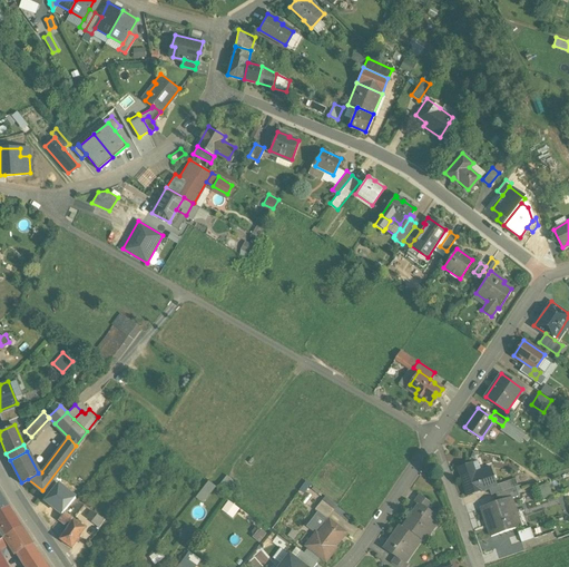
[(468,462),(458,466),(467,494),(468,494),(467,491),(480,488),(480,489),(497,485),(490,466),(471,472),(468,462)]
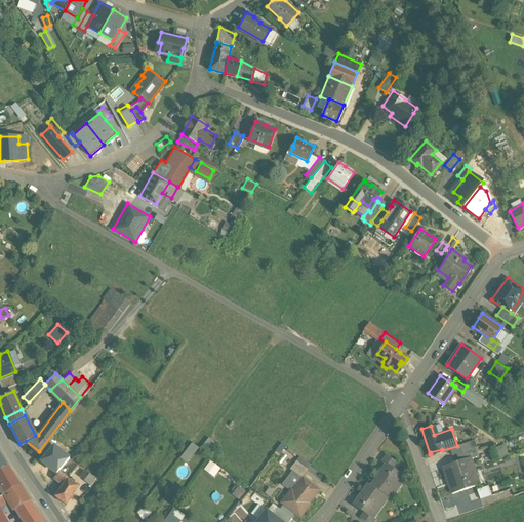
[(475,439),(459,444),(462,450),(473,447),(477,445),(475,439)]
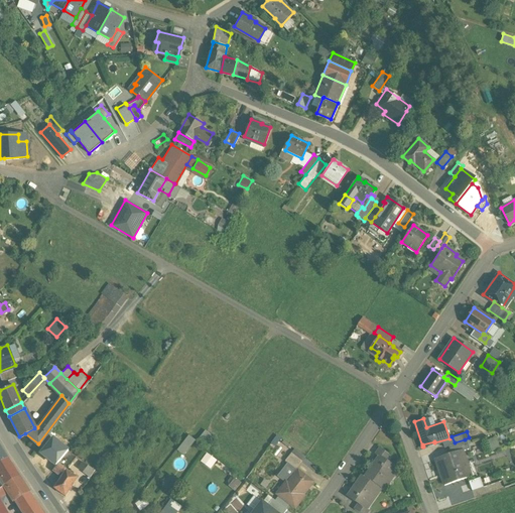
[(184,454),(196,438),(188,433),(177,447),(184,454)]
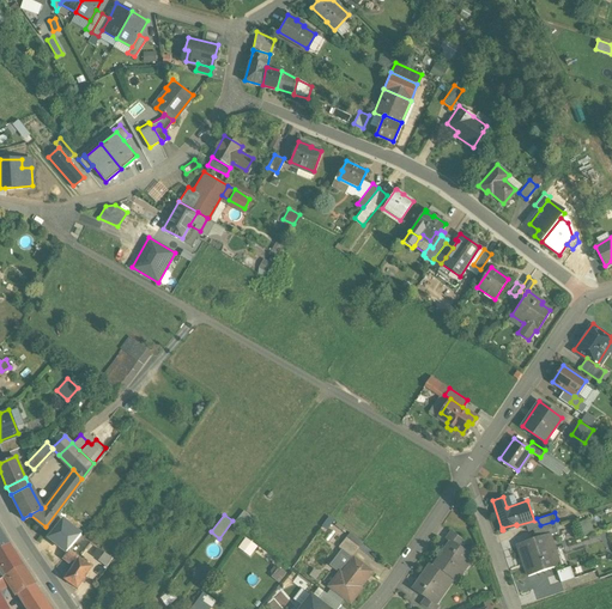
[(49,537),(66,550),(68,548),(80,534),(62,519),(49,537)]
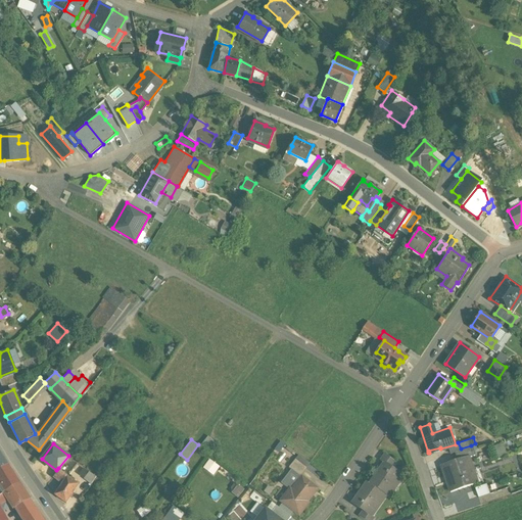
[(461,448),(455,452),(458,459),(469,455),(469,456),(474,454),(472,450),(471,445),(461,448)]
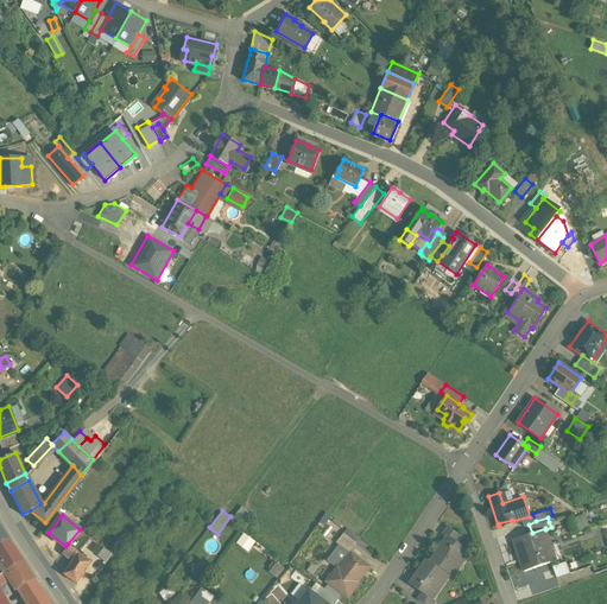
[(459,535),(446,527),(441,534),(444,536),(446,536),(454,542),(459,535)]
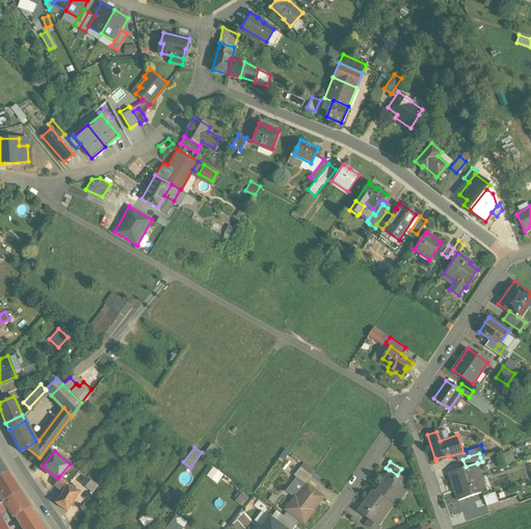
[(466,467),(449,473),(452,482),(454,482),(459,497),(457,498),(458,500),(482,492),(477,477),(481,476),(477,464),(477,463),(466,467)]
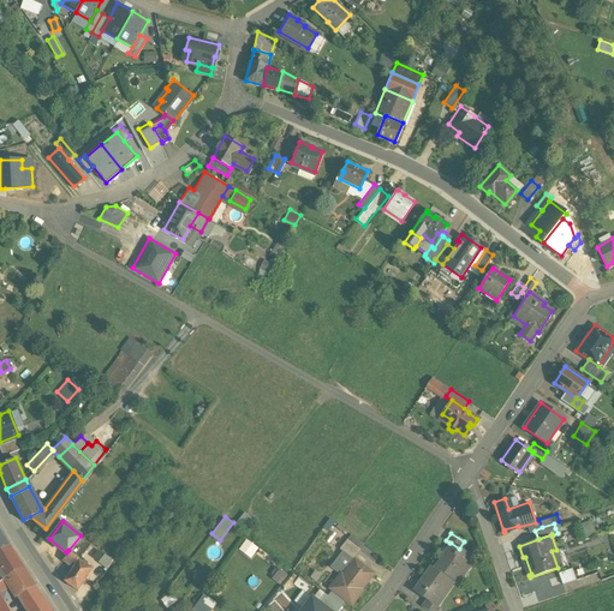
[(81,535),(69,550),(76,556),(88,540),(81,535)]
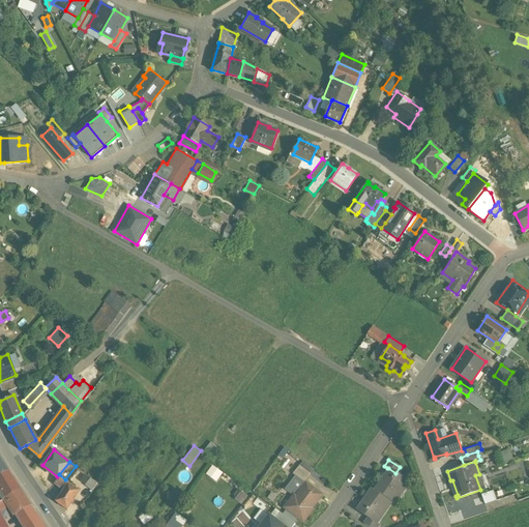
[(211,463),(205,472),(216,479),(223,470),(211,463)]
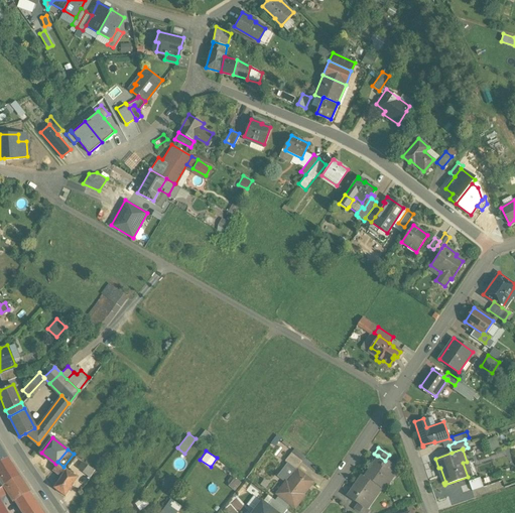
[(300,460),(290,452),(284,460),(286,461),(286,462),(294,468),(300,460)]
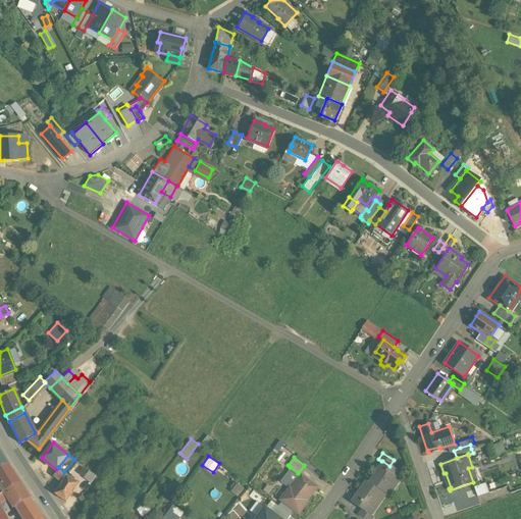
[(381,461),(378,459),(364,479),(365,480),(381,490),(384,492),(399,471),(389,466),(382,461),(381,461)]
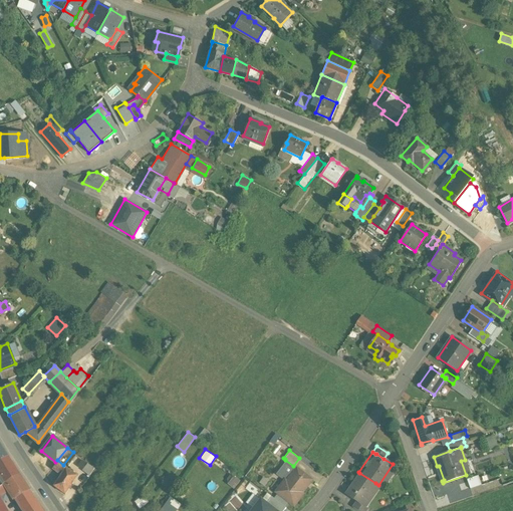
[(7,455),(0,458),(0,474),(4,481),(19,473),(7,455)]
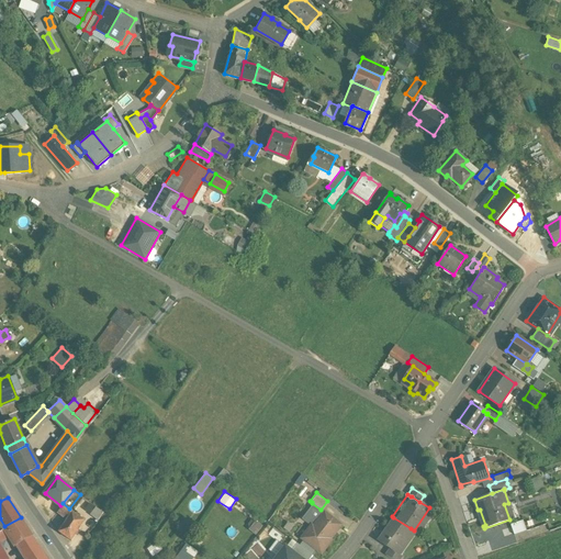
[(513,501),(508,503),(504,504),(509,520),(514,518),(513,517),(517,516),(513,501)]
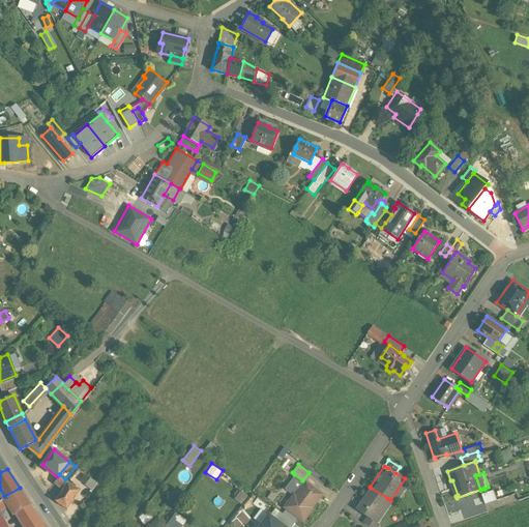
[(65,479),(59,474),(57,476),(54,480),(63,488),(67,480),(65,479)]
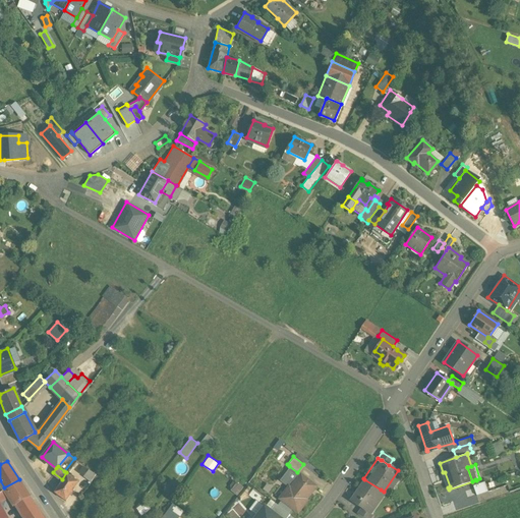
[(297,472),(289,466),(284,472),(292,479),(292,478),(295,480),(299,475),(297,472)]
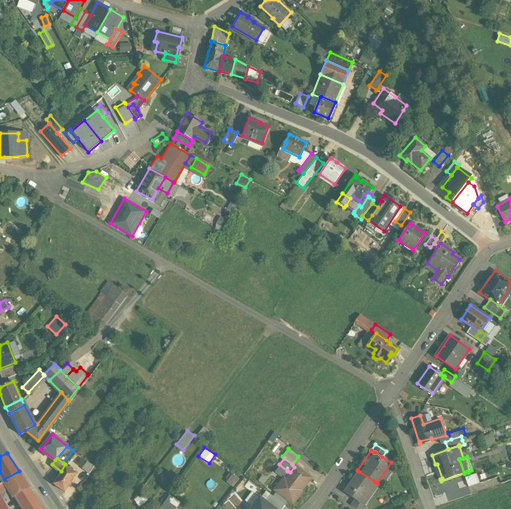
[(91,463),(86,460),(82,466),(84,468),(82,470),(84,471),(91,463)]
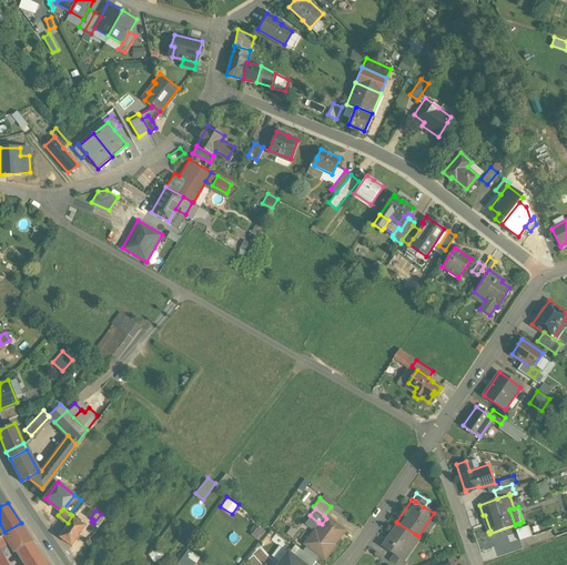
[(84,524),(72,515),(68,523),(59,535),(71,544),(84,524)]
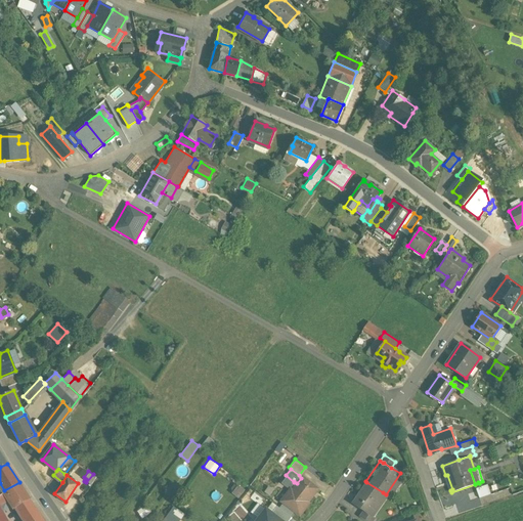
[(294,482),(286,475),(280,482),(292,490),(297,483),(294,481),(294,482)]
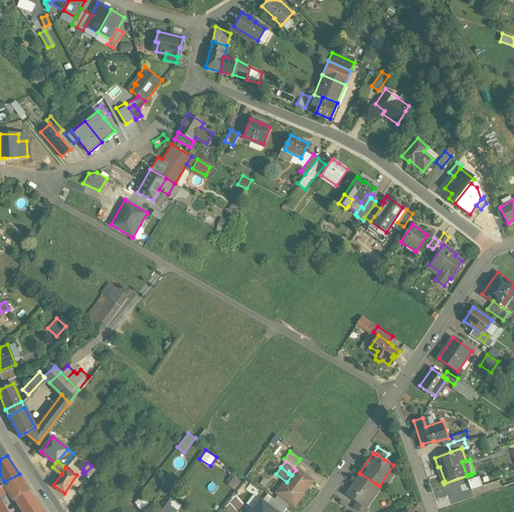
[(309,478),(297,469),(296,470),(292,475),(287,482),(286,483),(289,484),(301,494),(301,493),(306,486),(304,485),(309,478)]
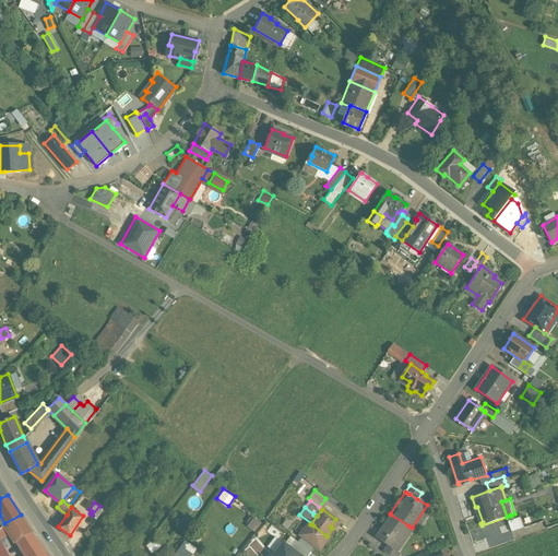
[(32,532),(21,515),(4,523),(9,529),(16,541),(18,540),(32,532)]
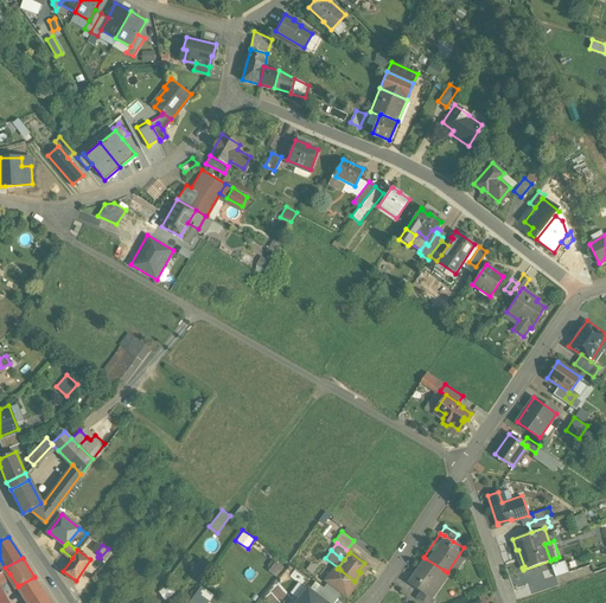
[(444,570),(425,558),(408,583),(420,591),(426,595),(427,594),(444,570)]
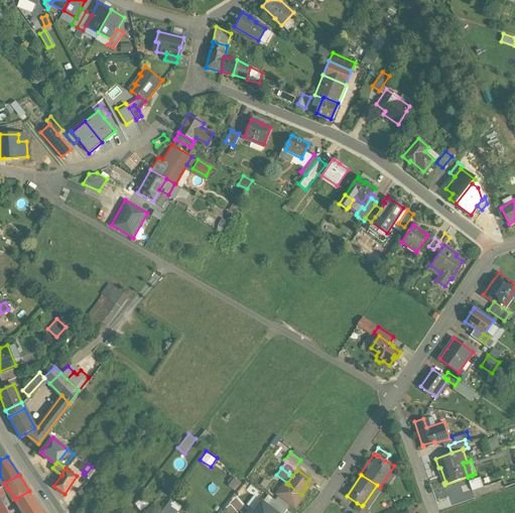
[(472,488),(483,485),(480,476),(470,479),(472,488)]
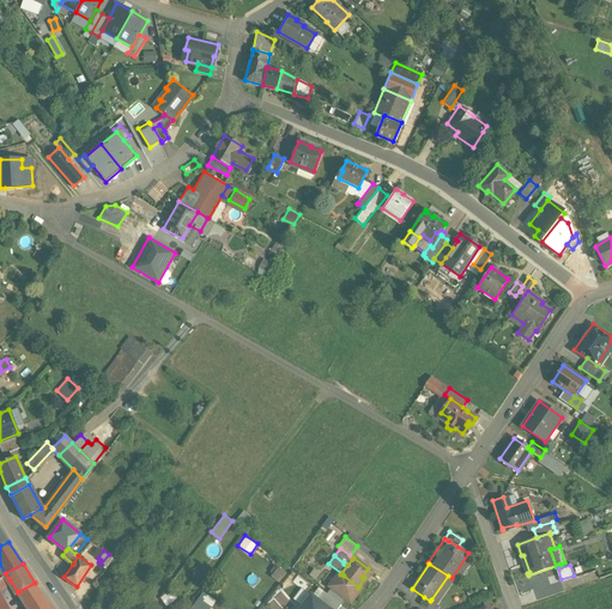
[(5,573),(0,576),(0,588),(2,586),(1,584),(10,579),(5,573)]
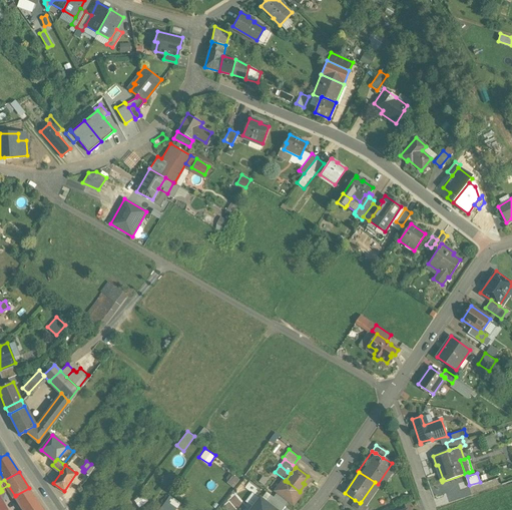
[(300,492),(288,482),(285,486),(284,485),(283,485),(281,485),(281,486),(277,491),(276,490),(275,491),(292,504),(301,491),(300,491),(300,492)]
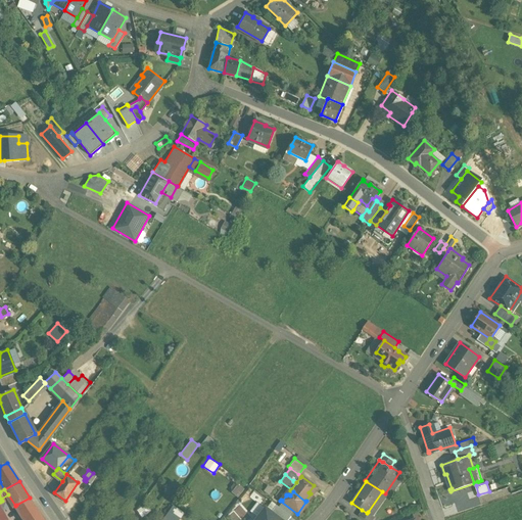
[(382,491),(368,512),(373,516),(375,517),(388,497),(385,493),(382,491)]
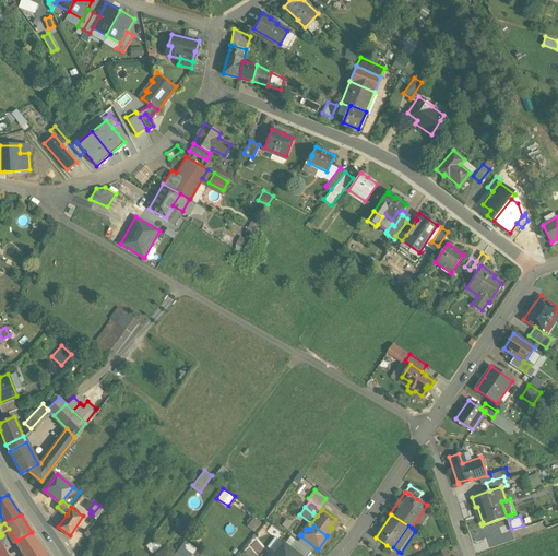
[(168,534),(161,529),(157,533),(165,539),(168,534)]
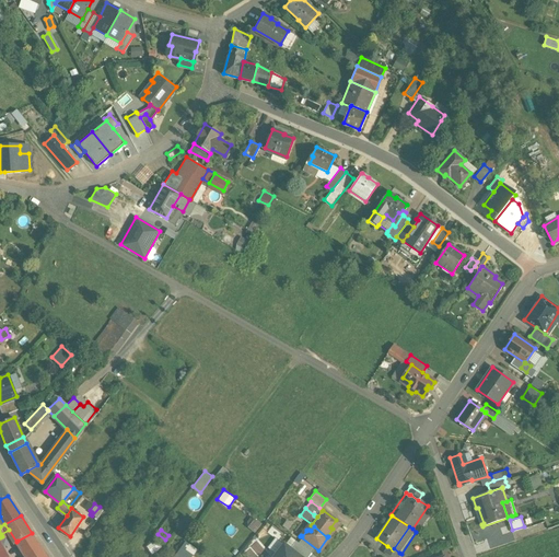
[(24,552),(22,553),(23,556),(25,554),(26,556),(35,556),(44,552),(32,533),(18,541),(24,552)]
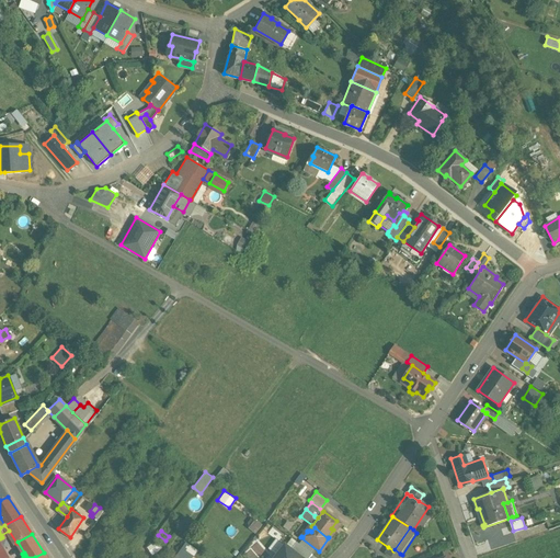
[(309,557),(313,554),(297,542),(290,550),(300,557),(309,557)]
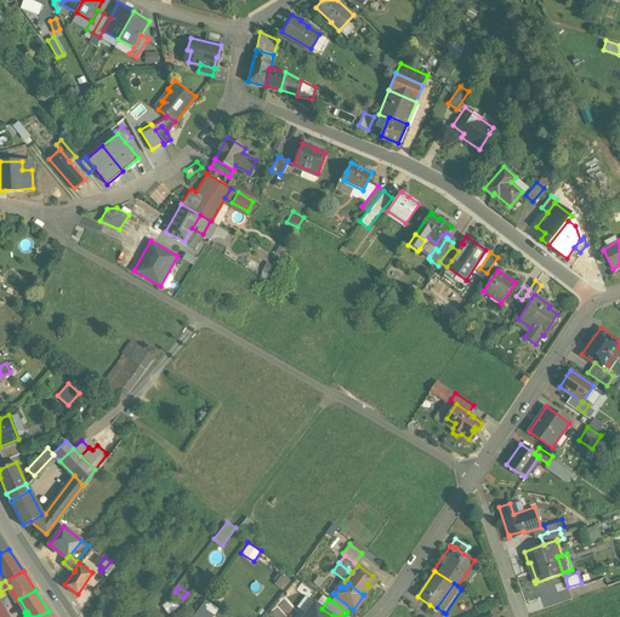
[(211,616),(215,613),(202,604),(191,616),(211,616)]
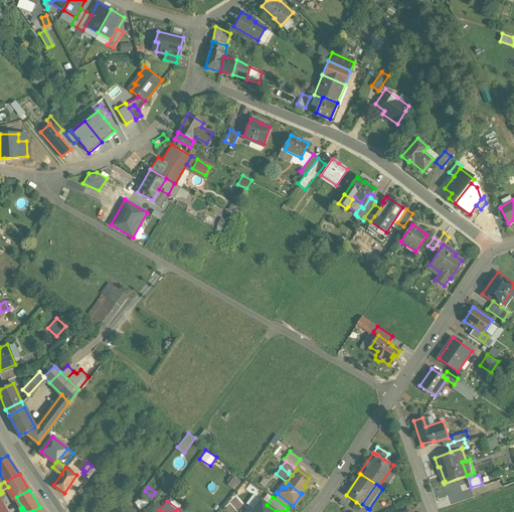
[(276,511),(267,505),(262,501),(252,511),(276,511)]
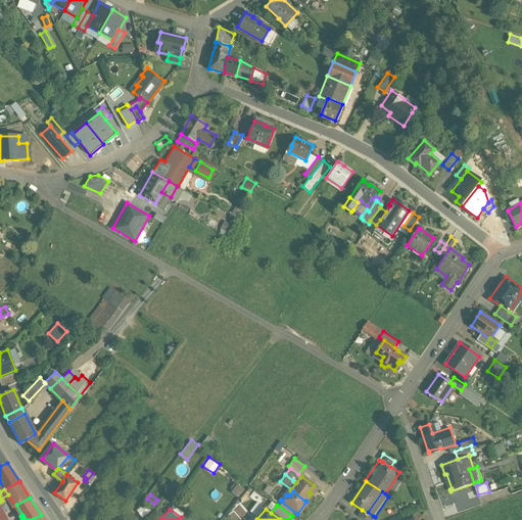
[(370,519),(373,516),(368,512),(367,513),(362,510),(358,516),(364,519),(370,519)]
